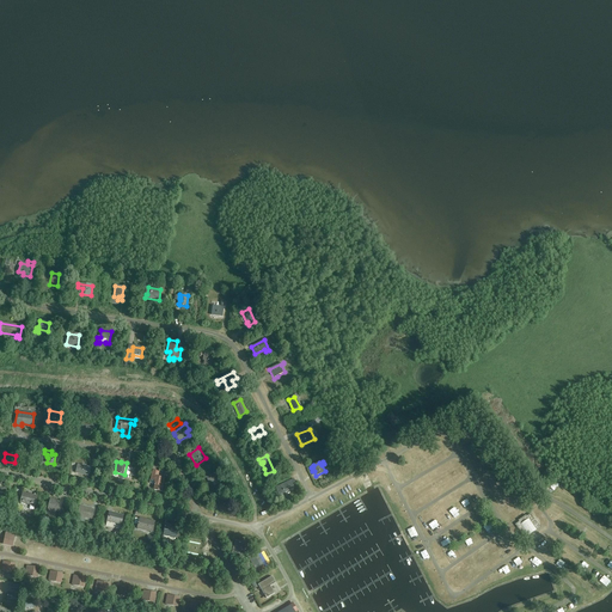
[(77,465),(75,472),(86,475),(89,467),(77,465)]
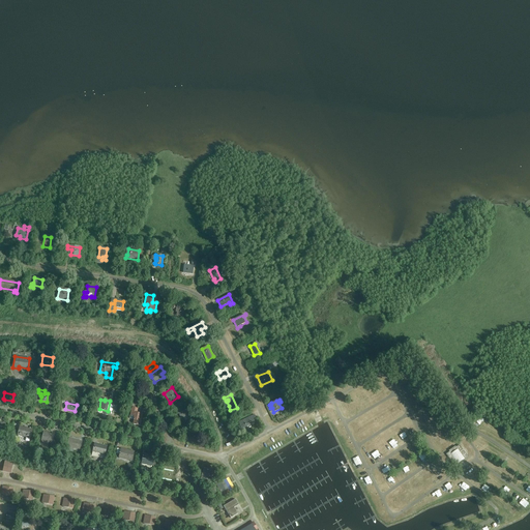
[(134,424),(141,425),(143,414),(137,413),(138,409),(133,408),(131,415),(130,415),(129,418),(134,419),(135,420),(134,424)]
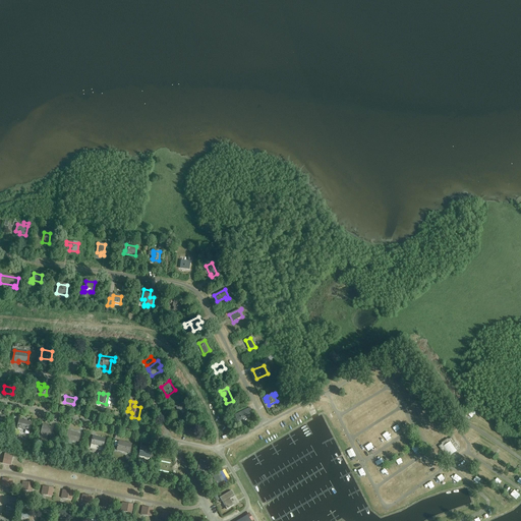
[(175,407),(177,412),(187,408),(184,402),(176,406),(174,403),(172,404),(173,408),(175,407)]
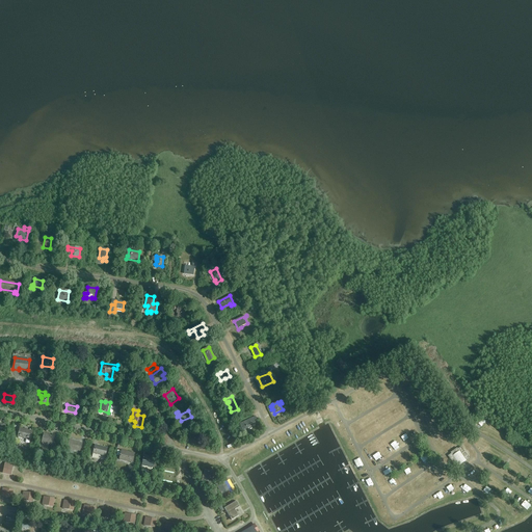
[(253,421),(257,419),(256,417),(239,424),(242,431),(247,428),(246,428),(251,425),(251,426),(255,424),(253,421)]
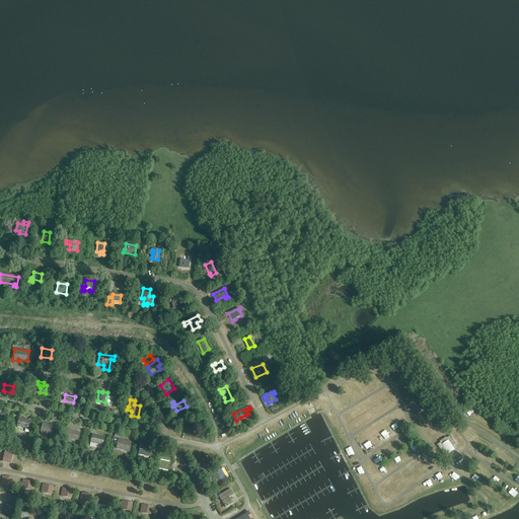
[(379,416),(382,420),(389,416),(387,412),(379,416)]
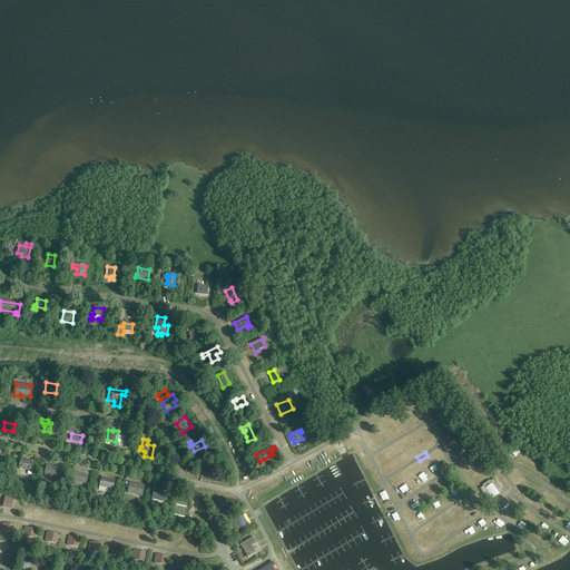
[(19,468),(32,471),(35,462),(21,459),(19,468)]
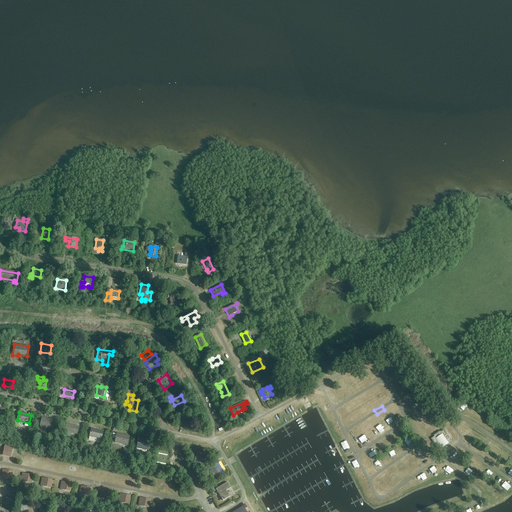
[(330,422),(332,421),(334,425),(337,423),(333,415),(328,418),(330,422)]
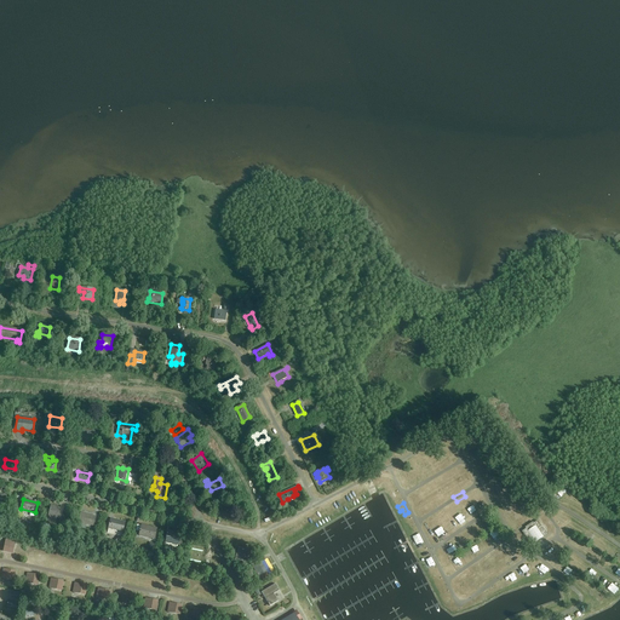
[(59,521),(63,522),(64,515),(61,514),(62,509),(51,506),(49,516),(61,518),(59,521)]
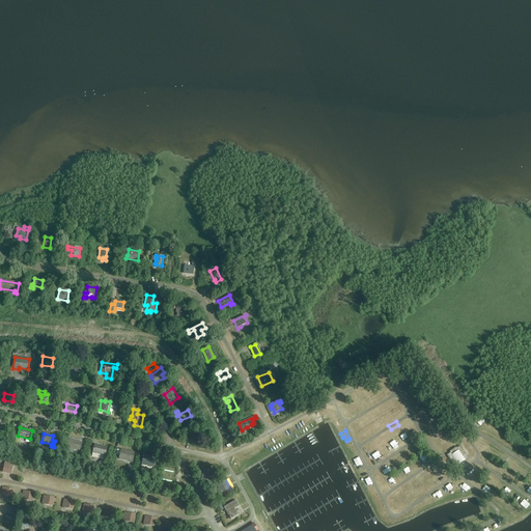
[(190,441),(196,442),(197,436),(189,434),(188,440),(190,440),(190,441)]
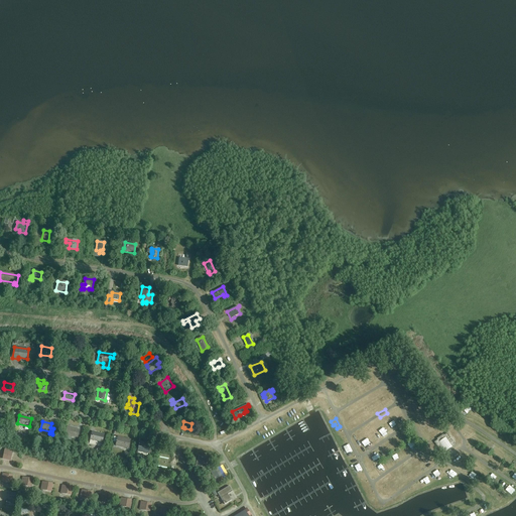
[(65,434),(78,437),(79,430),(67,427),(65,434)]
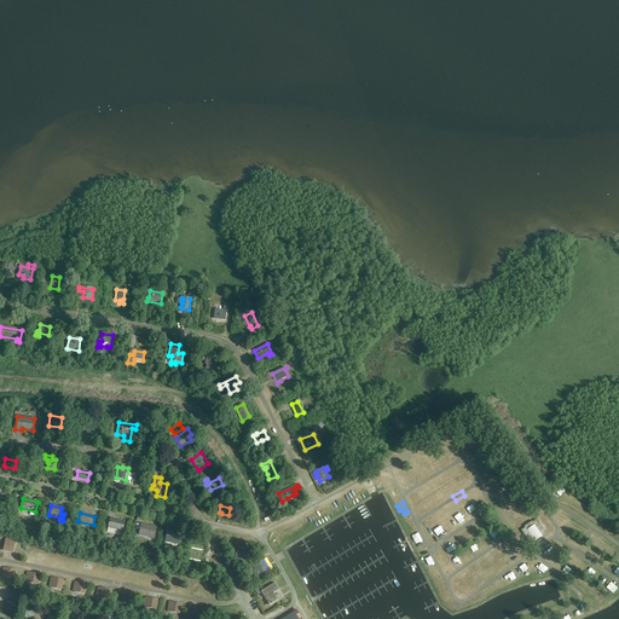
[(108,527),(122,531),(125,521),(110,518),(108,527)]
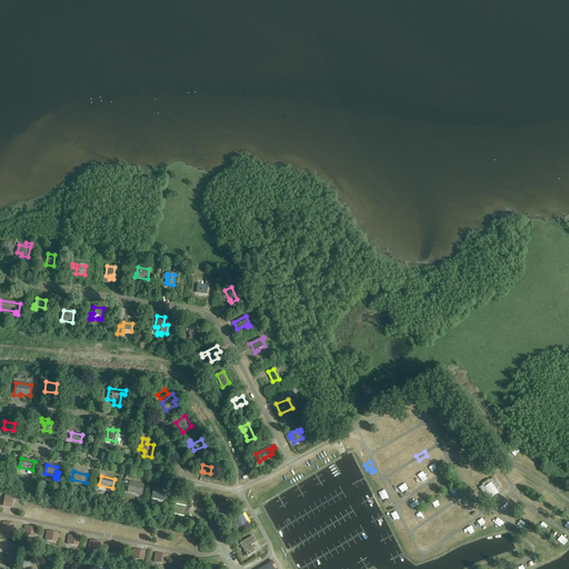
[(482,486),(479,488),(488,500),(491,498),(491,497),(498,491),(498,492),(502,490),(493,478),(490,480),(489,479),(482,485),(482,486)]
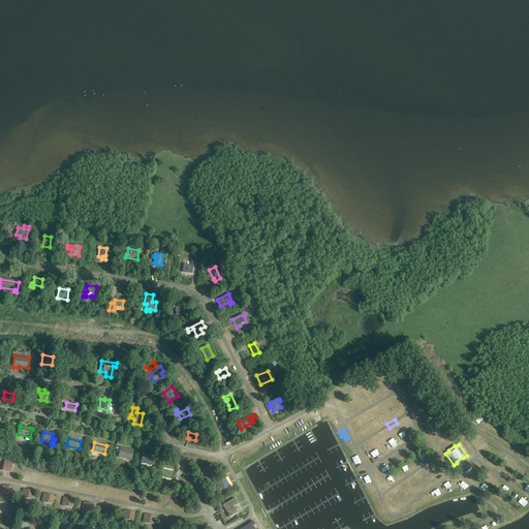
[(119,455),(127,457),(127,459),(131,460),(133,450),(120,448),(119,455)]
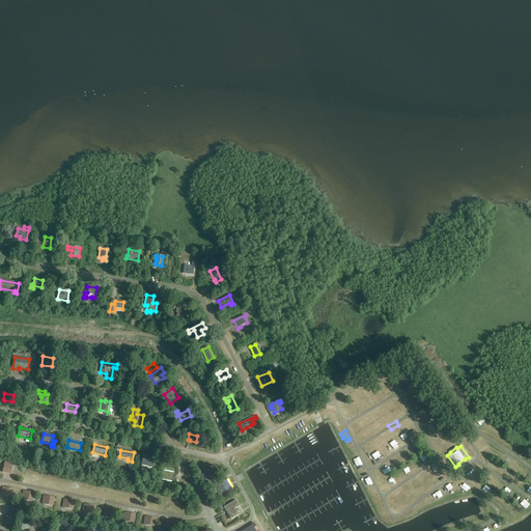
[(151,467),(155,468),(157,462),(154,460),(154,456),(143,454),(142,463),(152,465),(151,467)]
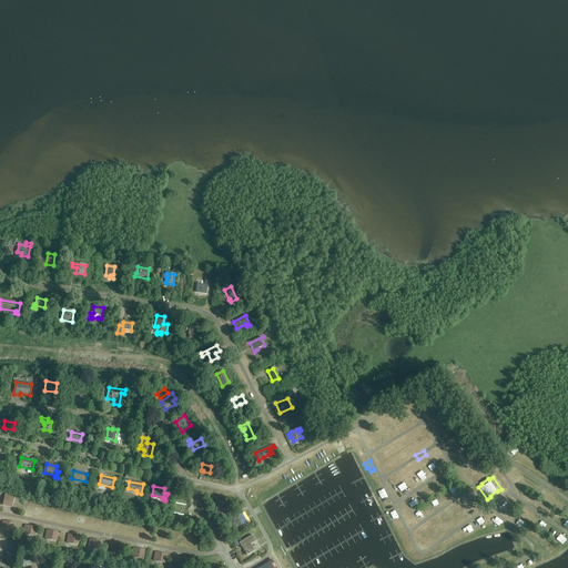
[(2,505),(11,507),(13,498),(12,498),(13,496),(4,494),(2,505)]
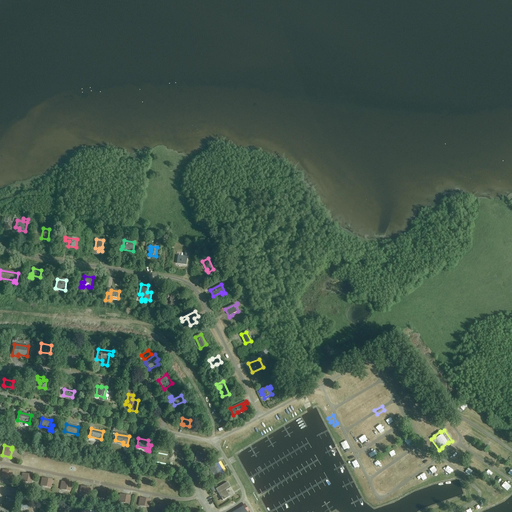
[(199,468),(202,468),(205,455),(200,454),(200,453),(197,452),(194,462),(200,464),(199,468)]
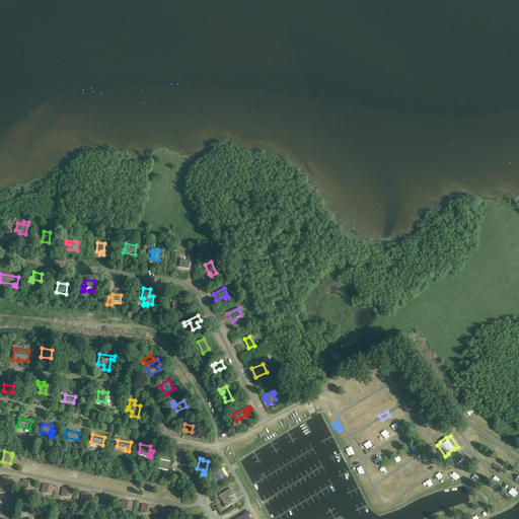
[(215,470),(211,472),(218,486),(221,484),(220,482),(224,479),(219,470),(216,472),(215,470)]
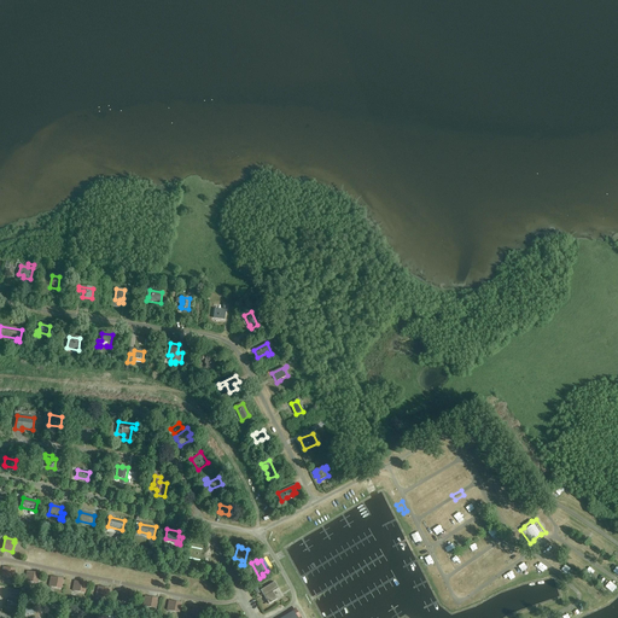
[(520,573),(526,571),(522,563),(516,566),(520,573)]
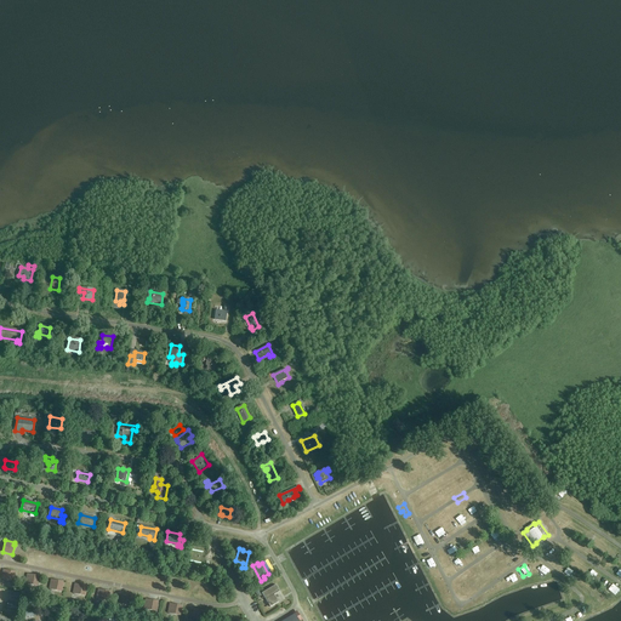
[(568,576),(574,569),(570,565),(563,571),(568,576)]
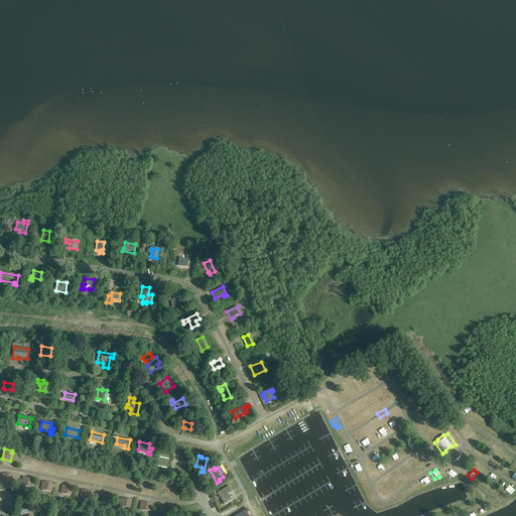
[(1,481),(11,484),(13,476),(5,474),(5,475),(3,474),(1,481)]
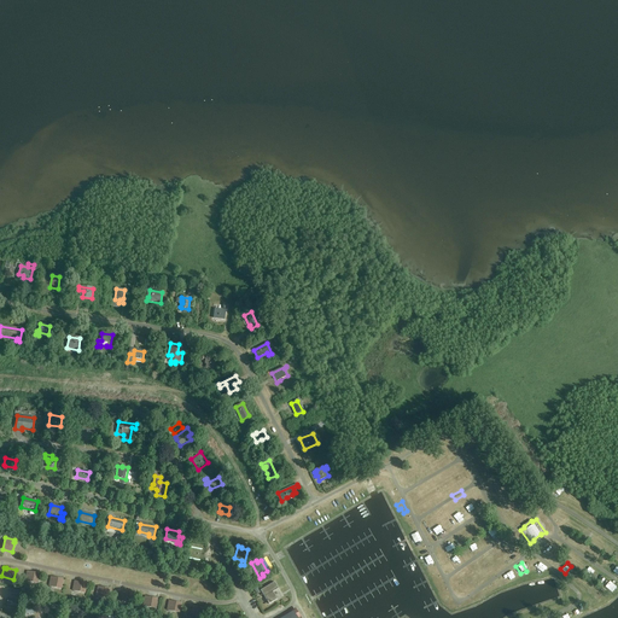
[(25,581),(38,583),(39,573),(29,572),(27,572),(25,581)]
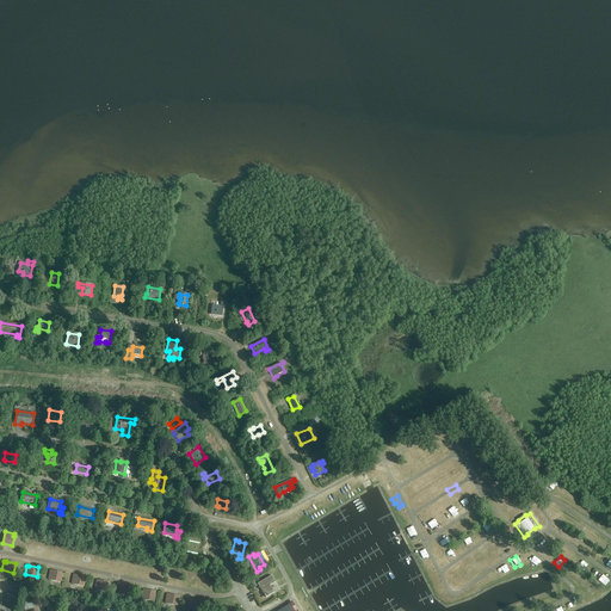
[(48,580),(60,582),(62,573),(53,571),(53,572),(50,571),(48,580)]
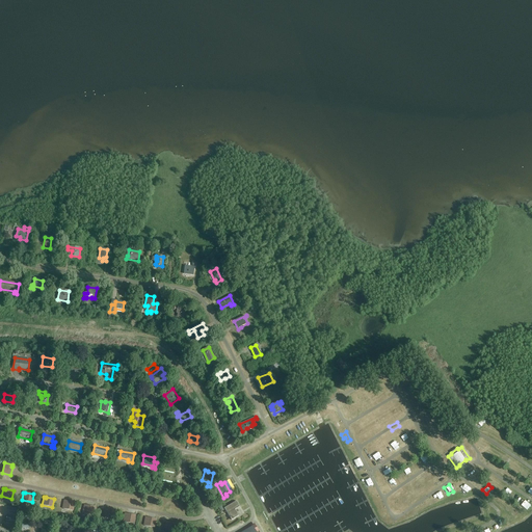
[(62,508),(73,510),(75,503),(67,501),(64,501),(62,508)]
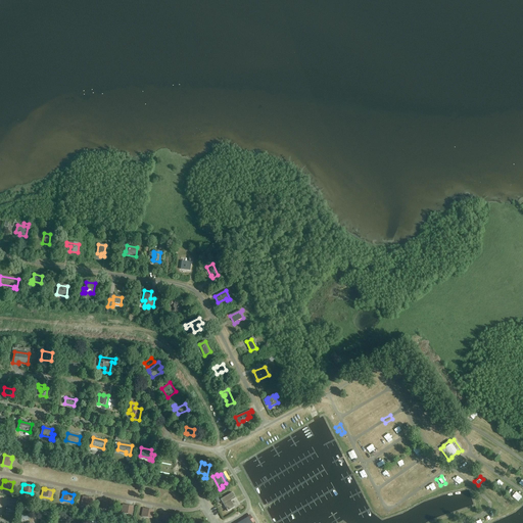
[(230,500),(235,497),(232,493),(221,501),(228,512),(235,508),(230,500)]
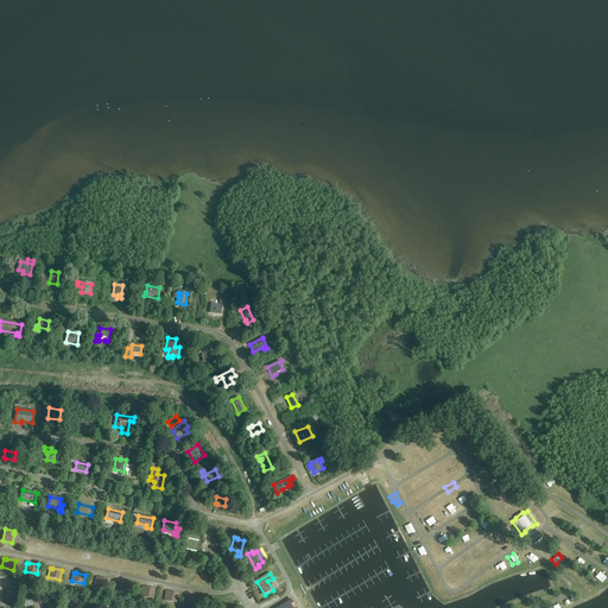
[(95,587),(106,589),(108,580),(99,577),(99,578),(96,578),(95,587)]
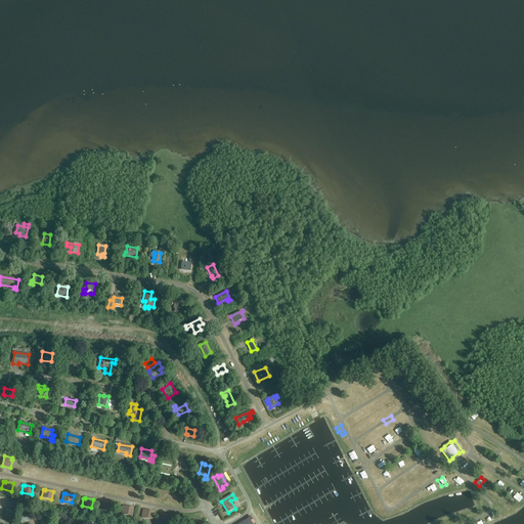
[(511,498),(506,504),(508,508),(514,503),(511,498)]
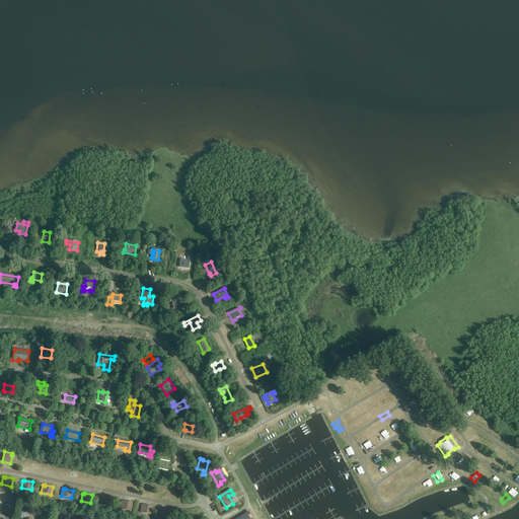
[(100,504),(110,506),(113,499),(104,497),(104,498),(102,497),(100,504)]
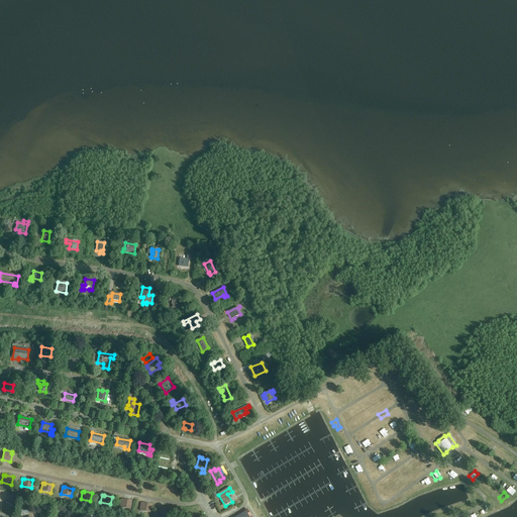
[(494,508),(498,505),(493,499),(489,502),(494,508)]
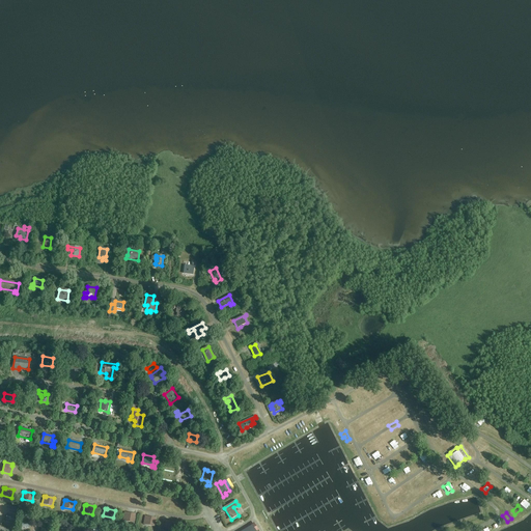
[(123,521),(134,523),(135,514),(127,513),(124,513),(123,521)]
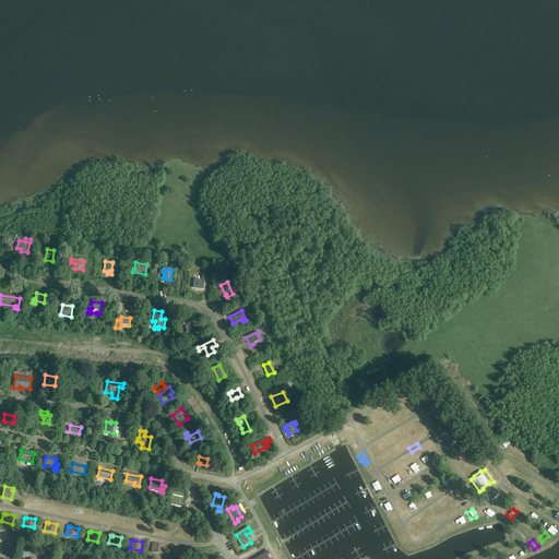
[(151,552),(162,555),(164,546),(155,544),(155,545),(153,544),(151,552)]
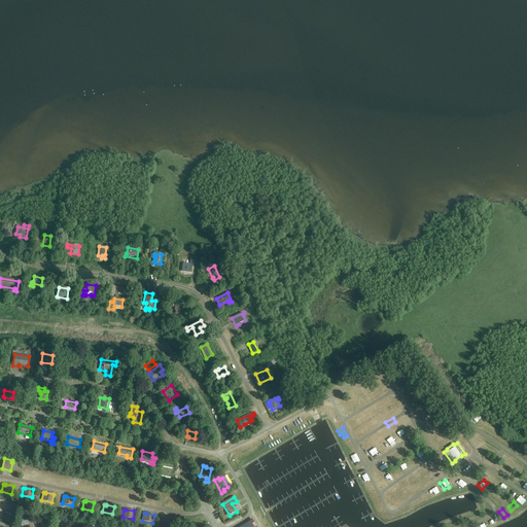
[(163,525),(171,526),(172,526),(174,519),(166,518),(164,518),(163,525)]
